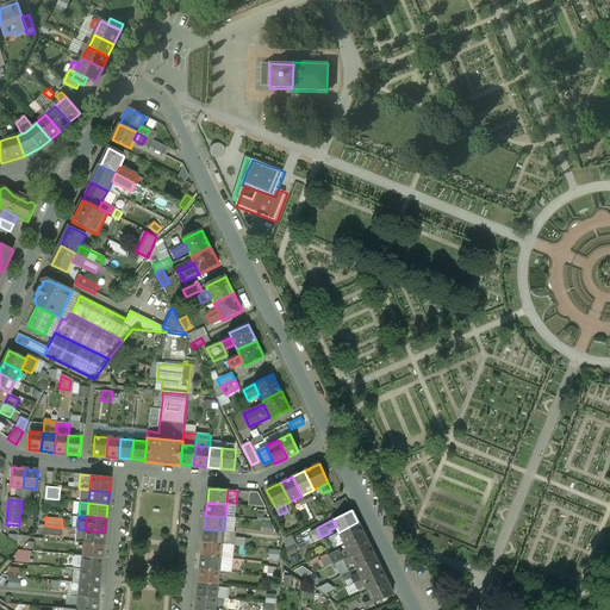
[(358,522),(338,533),(344,543),(363,534),(358,522)]
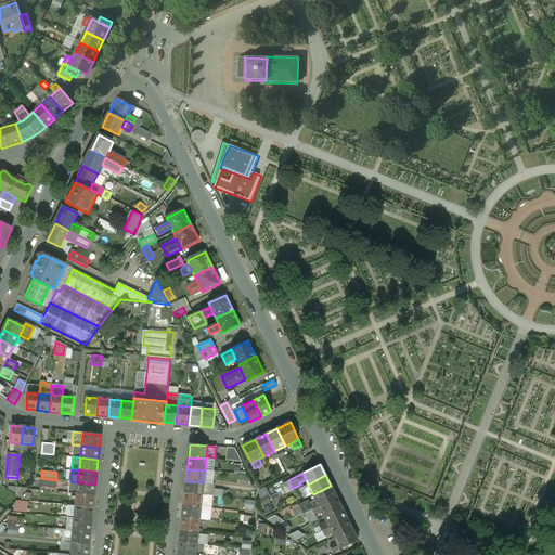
[(243,476),(241,489),(253,491),(254,485),(247,483),(248,477),(243,476)]
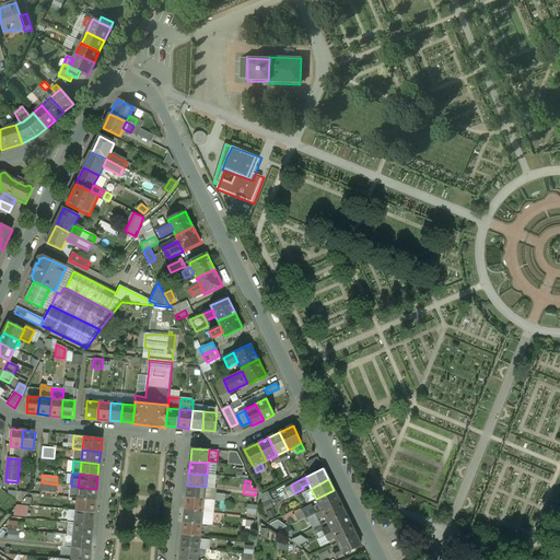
[(57,485),(42,482),(41,492),(56,493),(57,485)]
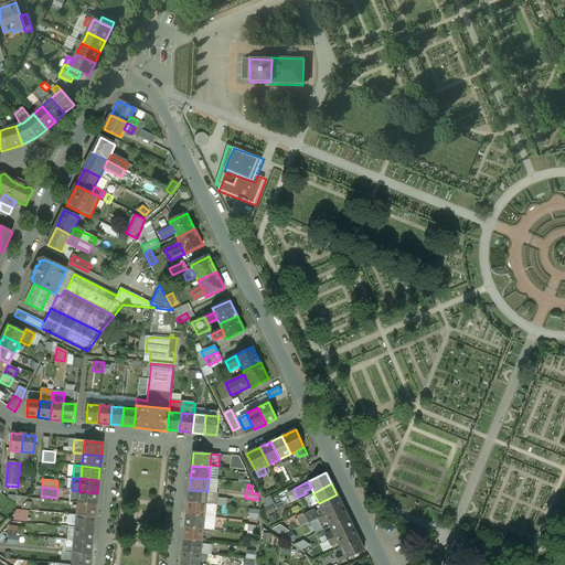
[(208,491),(189,490),(188,502),(205,504),(208,491)]
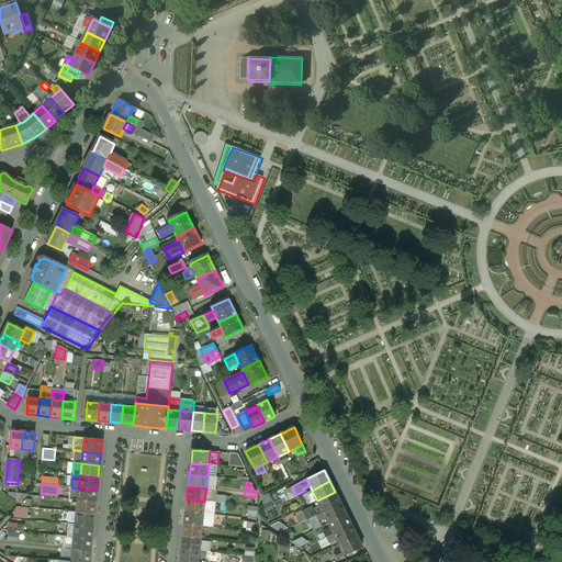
[(97,491),(78,489),(77,501),(96,503),(97,491)]
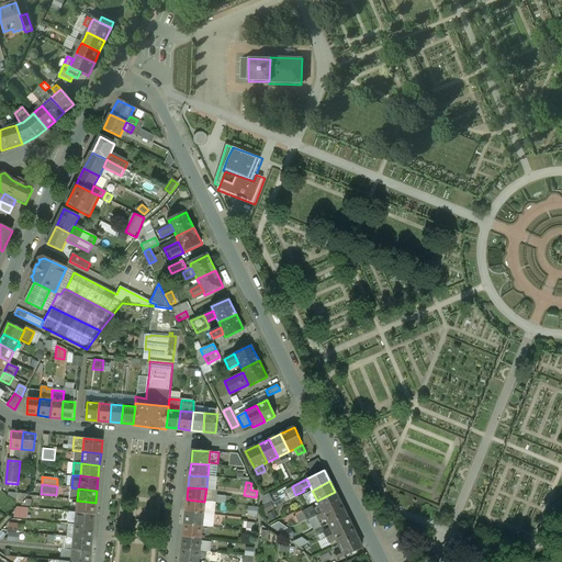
[(312,507),(302,512),(306,520),(315,515),(323,512),(340,503),(335,492),(317,501),(319,505),(313,508),(312,507)]
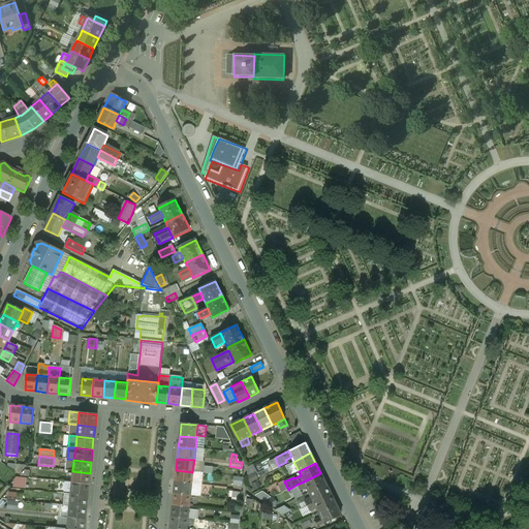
[(192,472),(176,470),(174,483),(191,484),(192,472)]
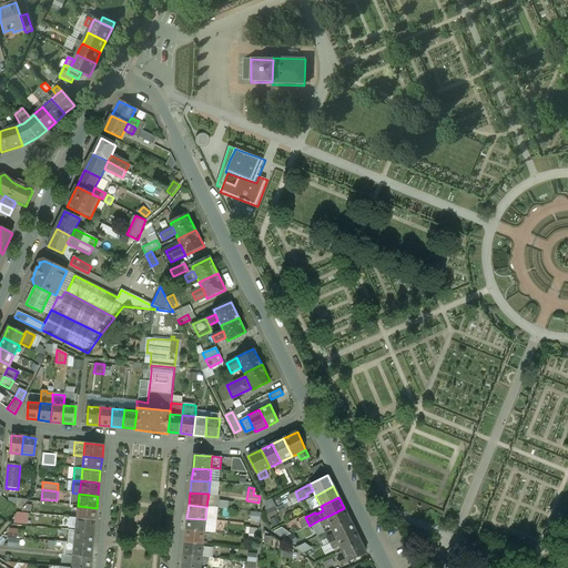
[(97,508),(78,506),(77,518),(95,520),(97,508)]
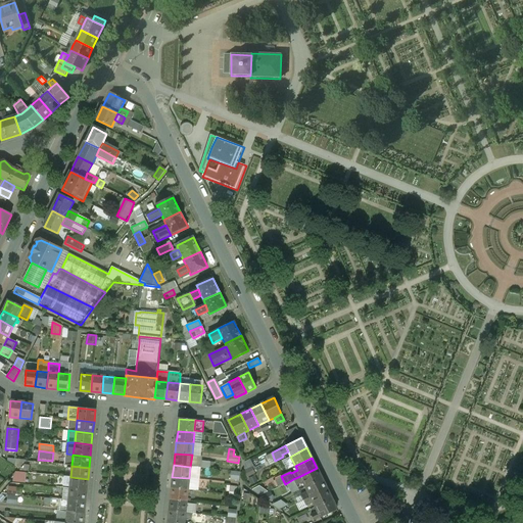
[(317,468),(300,476),(302,482),(304,486),(322,478),(317,468)]
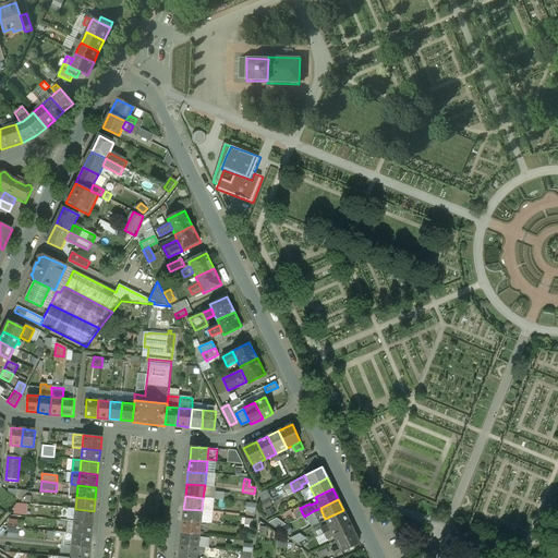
[(247,502),(246,511),(256,512),(256,502),(247,502)]
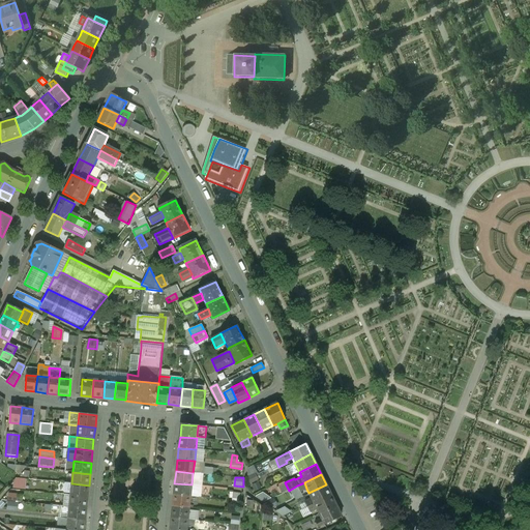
[(304,482),(297,486),(300,492),(306,489),(304,482)]
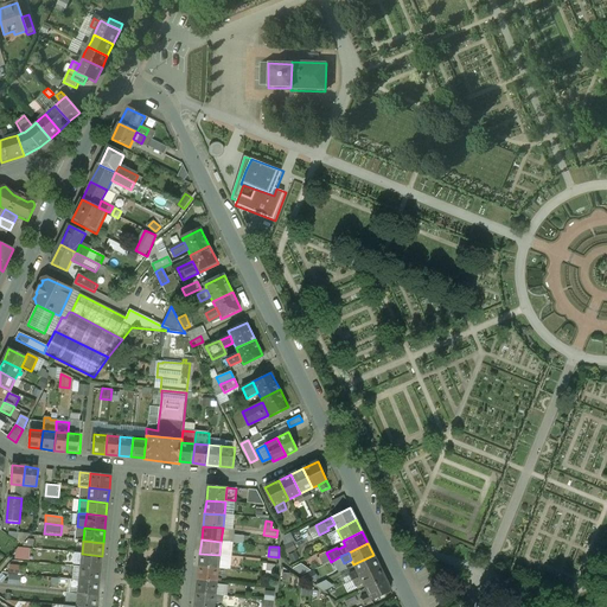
[(102,556),(82,554),(81,568),(101,569),(102,556)]
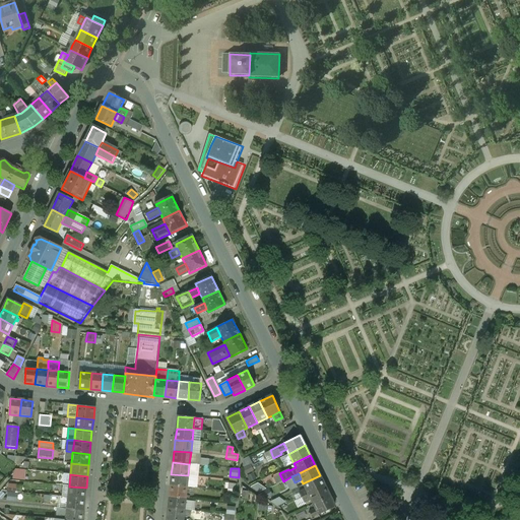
[(188,475),(171,474),(170,485),(187,488),(188,475)]
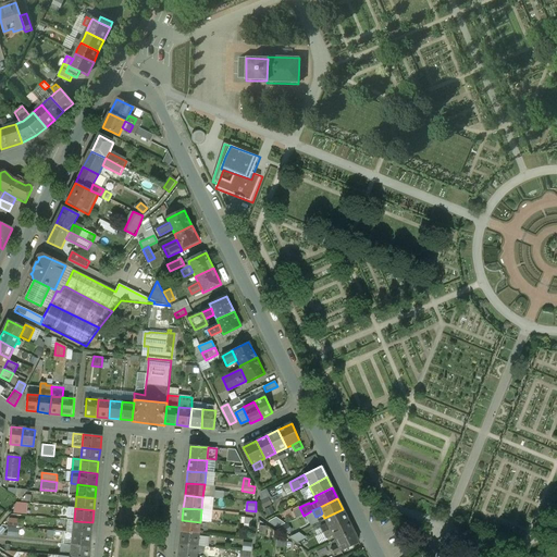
[(343,509),(324,518),(327,523),(330,529),(348,520),(343,509)]
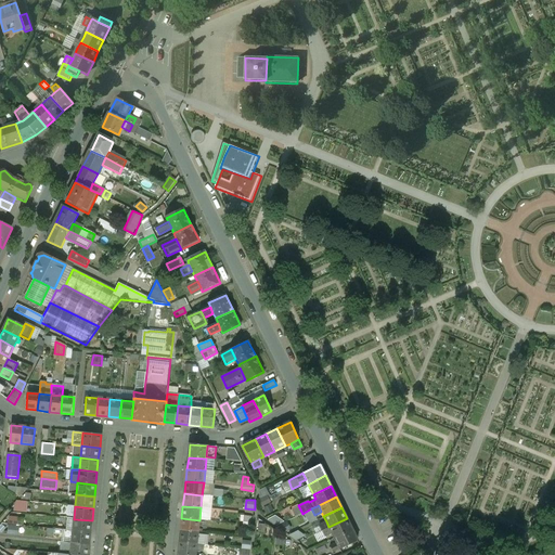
[(271,519),(279,527),(283,521),(275,514),(271,519)]
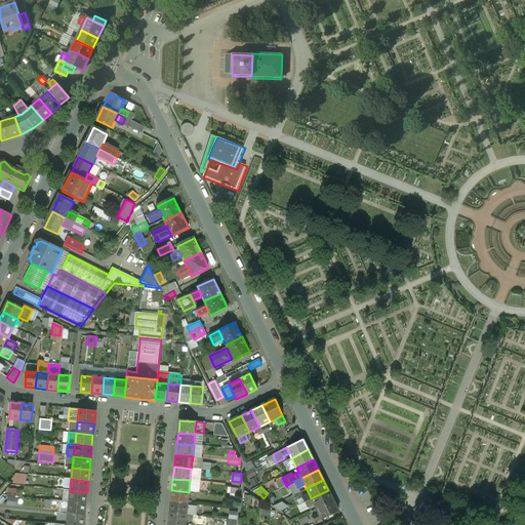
[(9,488),(8,505),(17,506),(19,488),(9,488)]
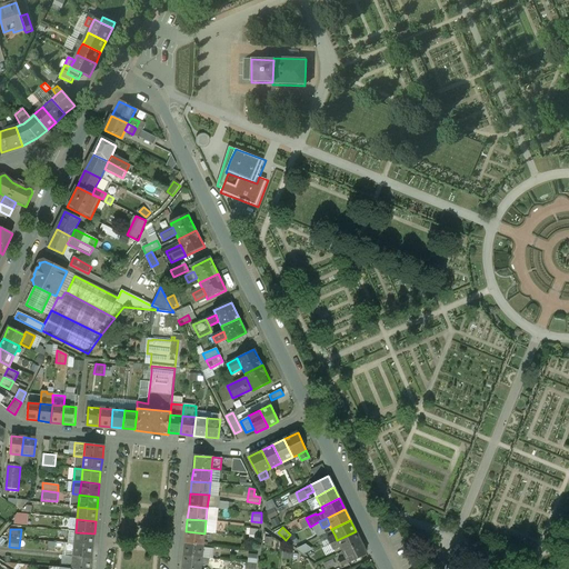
[(205,533),(186,531),(185,543),(203,546),(205,533)]
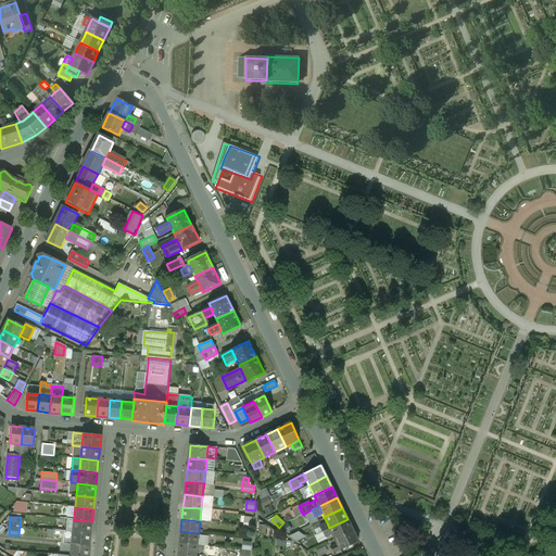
[(348,519),(329,528),(332,534),(335,539),(353,530),(348,519)]
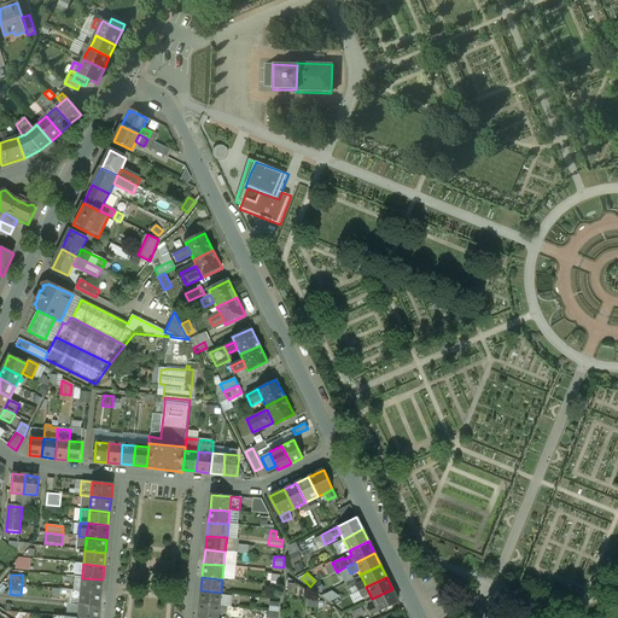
[(103,579),(82,578),(80,592),(100,594),(103,579)]
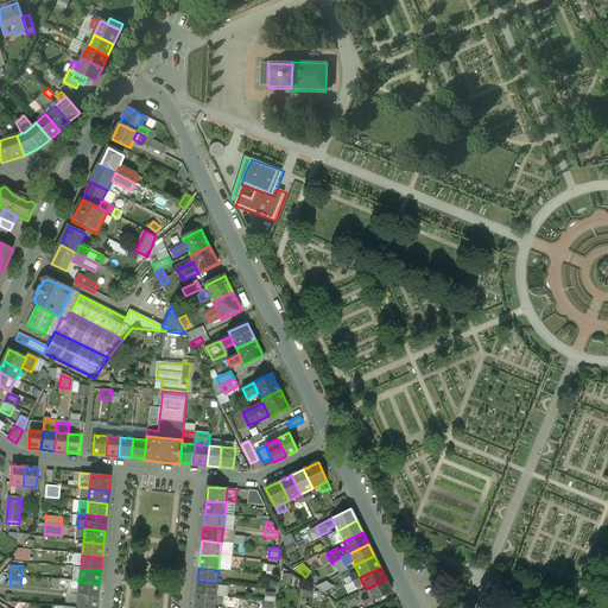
[(360,577),(353,581),(356,588),(363,584),(360,577)]
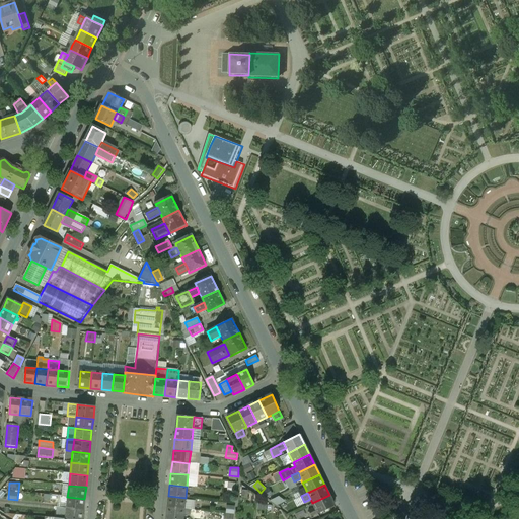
[(279,507),(285,500),(279,495),(273,501),(279,507)]
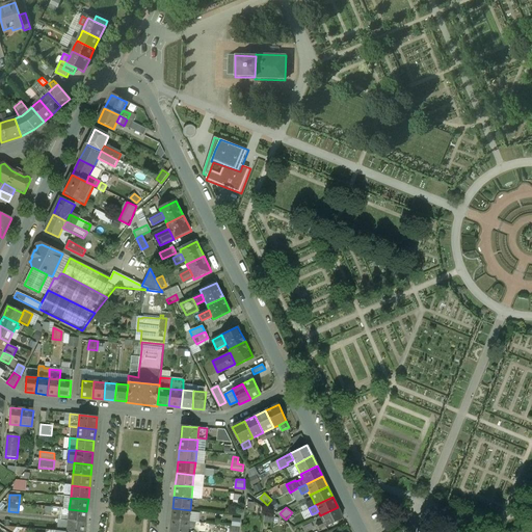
[(338,507),(320,515),(322,520),(325,525),(325,526),(342,517),(338,507)]
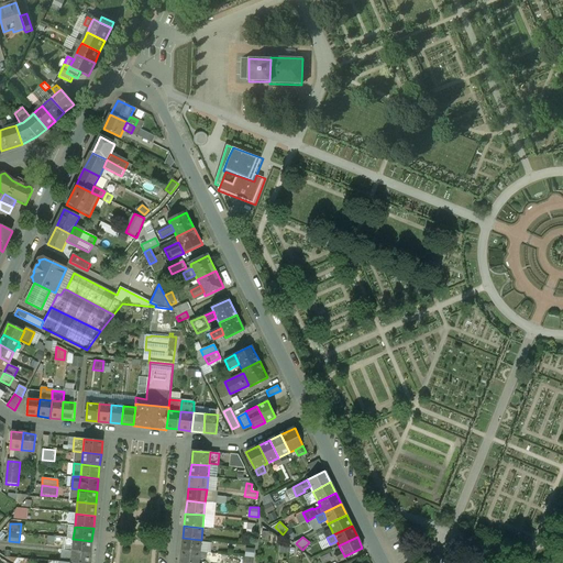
[(201,540),(183,538),(181,551),(199,552),(201,540)]
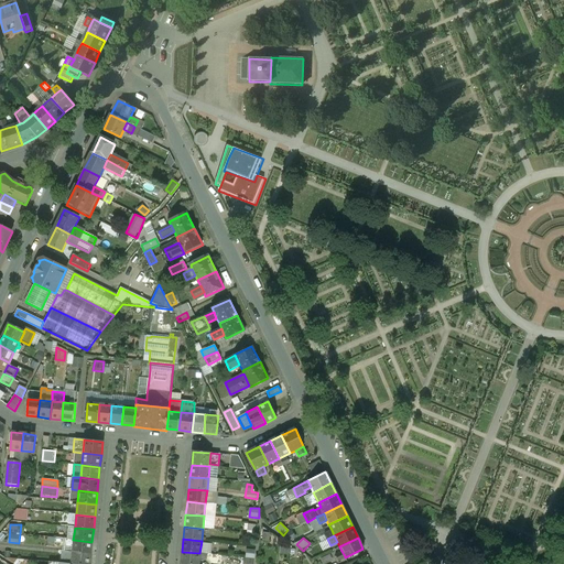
[(91,542),(73,540),(72,552),(90,554),(91,542)]
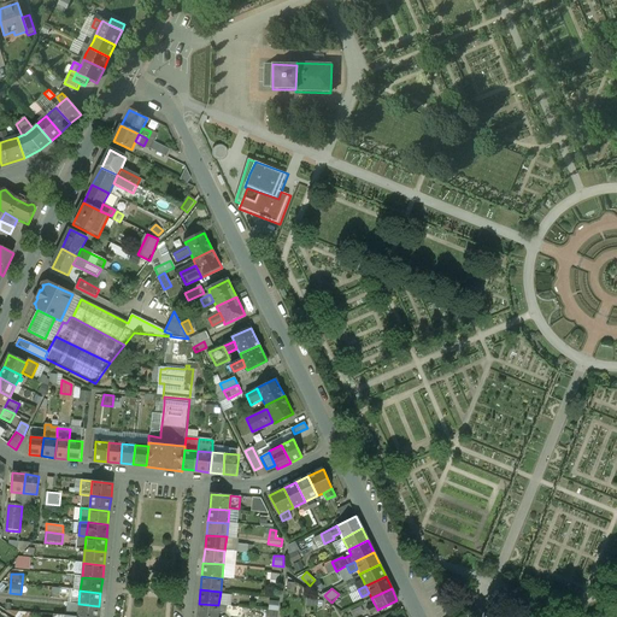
[(374,603),(366,606),(370,612),(377,609),(374,603)]
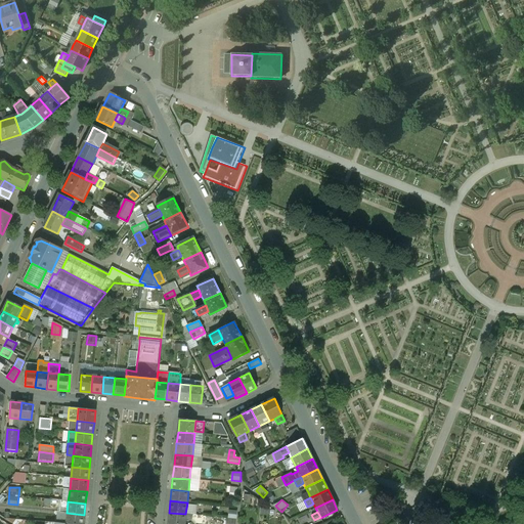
[(83,523),(84,515),(67,513),(64,523),(83,523)]
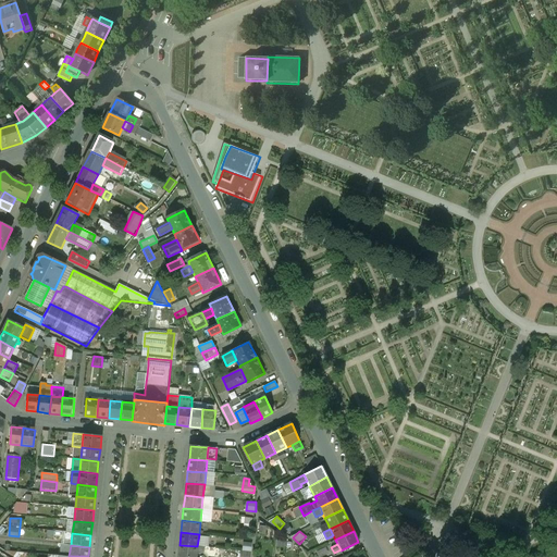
[(196,556),(197,546),(180,545),(178,556),(196,556)]
